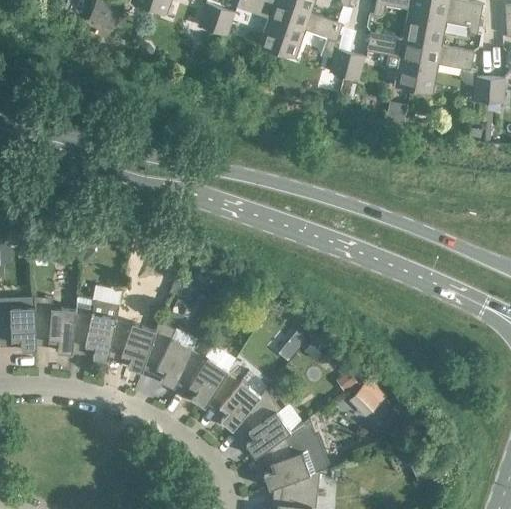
[(118,0),(96,0),(89,21),(113,29),(122,1),(118,0)]
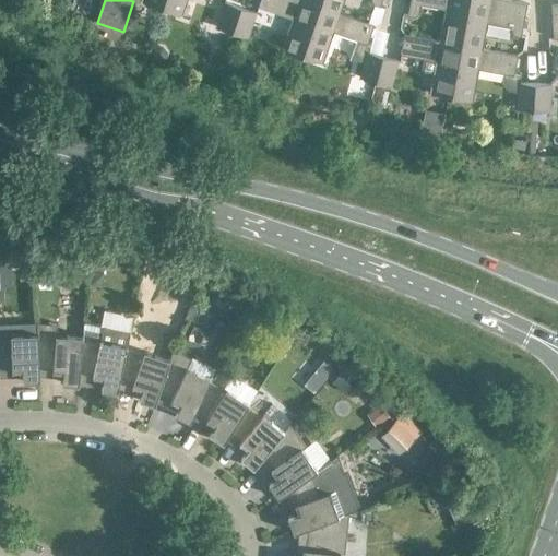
[(143,0),(142,4),(163,11),(166,0),(143,0)]
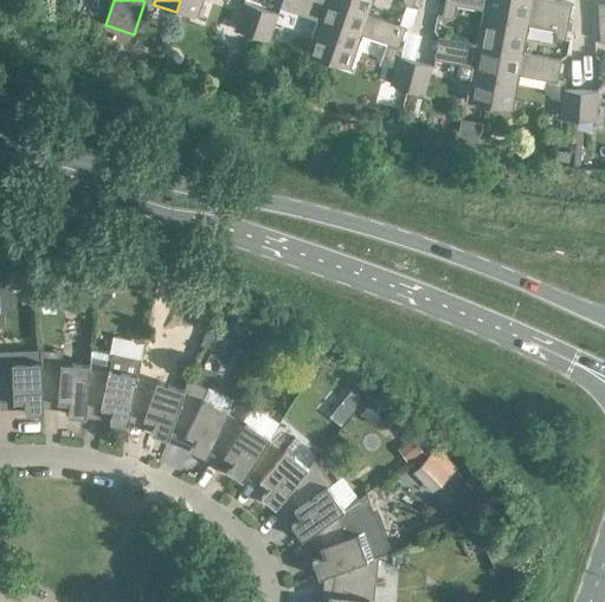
[(180,0),(177,12),(199,20),(205,0),(180,0)]
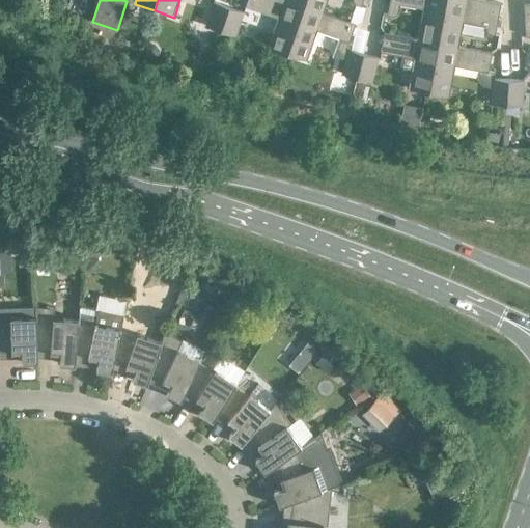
[(278,20),(268,50),(287,56),(304,8),(284,2),(284,1),(280,0),(249,0),(246,9),(278,20)]
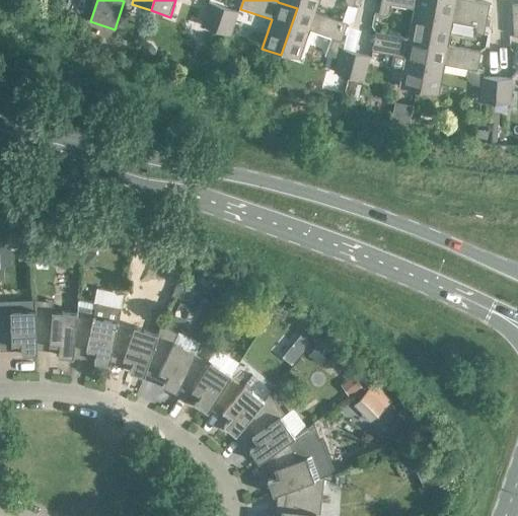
[(299,0),(278,0),(278,1),(278,2),(297,8),(299,0)]
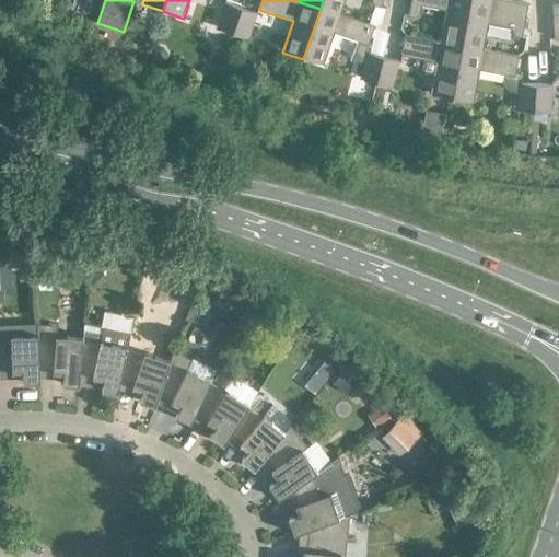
[(323,0),(321,9),(341,16),(341,15),(347,0),(373,0),(373,2),(375,8),(382,10),(384,0),(323,0)]
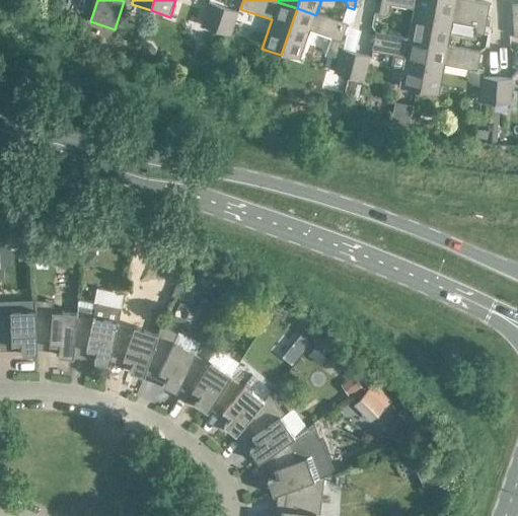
[(436,0),(382,0),(379,17),(386,18),(390,15),(391,7),(414,11),(409,40),(409,41),(429,45),(436,0)]
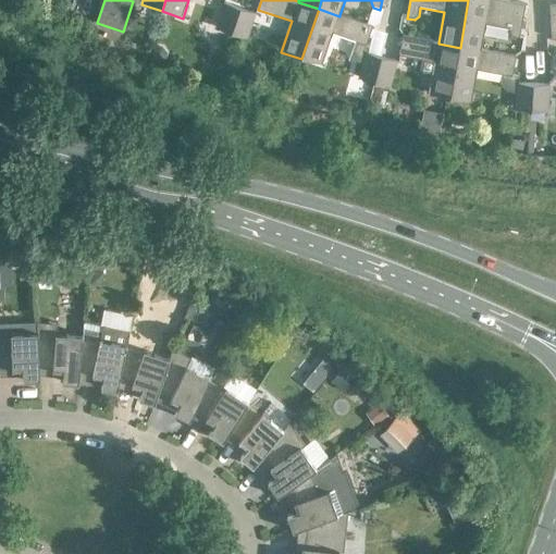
[(496,0),(468,0),(460,48),(481,52),(482,51),(487,20),(511,25),(510,34),(513,38),(520,39),(526,7),(497,1),(496,0)]
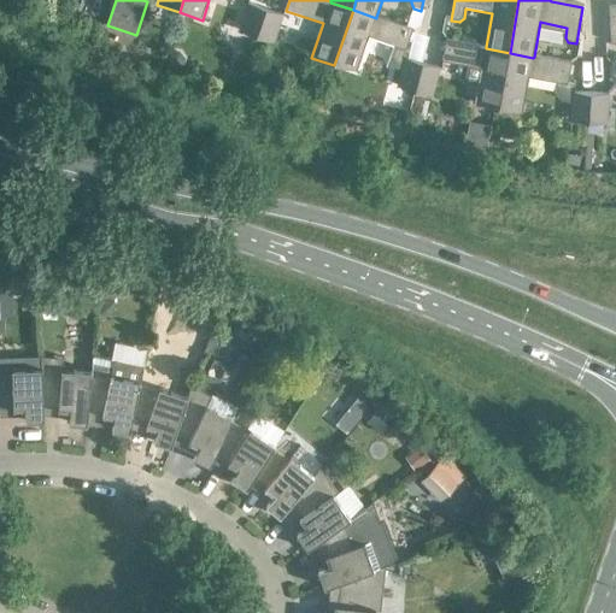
[(250,5),(240,34),(257,39),(267,11),(250,5)]
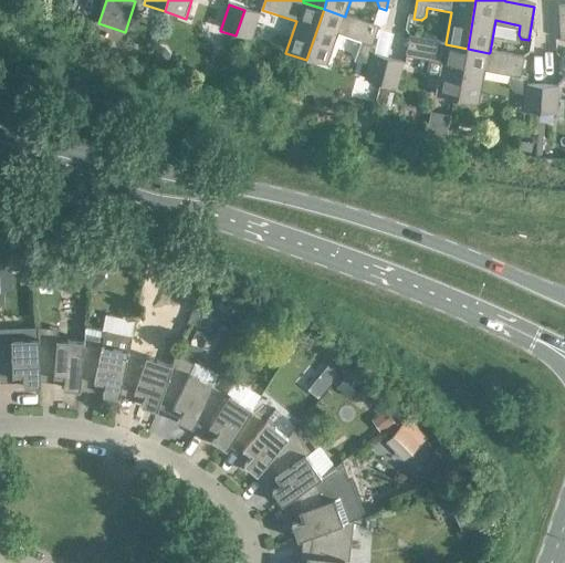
[(345,17),(324,9),(306,60),(327,68),(338,35),(373,48),(379,28),(345,16),(345,17)]
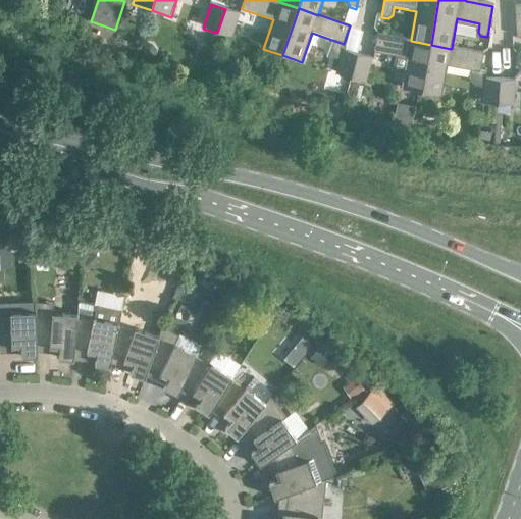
[(240,14),(225,9),(217,33),(231,38),(240,14)]
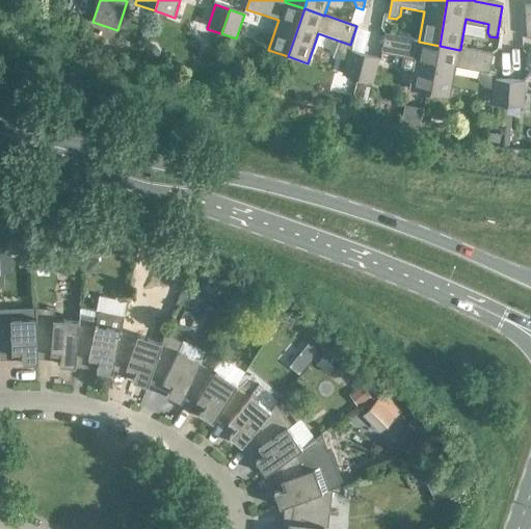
[(381,54),(403,58),(402,69),(405,74),(413,75),(409,91),(430,96),(440,46),(419,42),(419,41),(386,34),(381,54)]
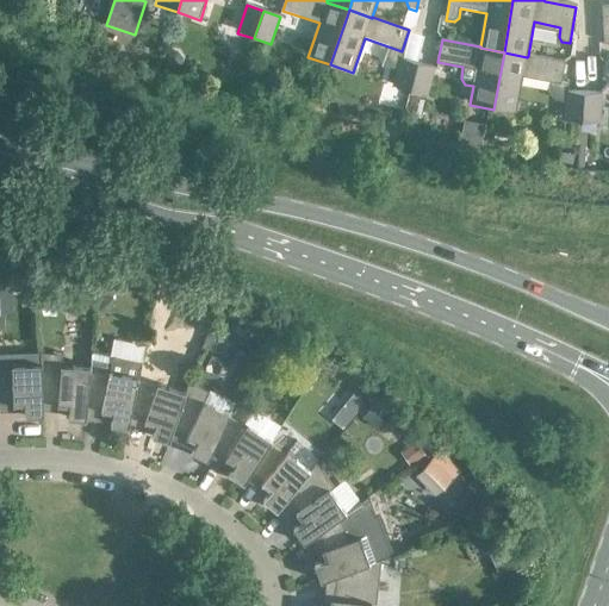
[(527,57),(504,52),(493,110),(517,113),(523,79),(561,86),(566,63),(528,56),(527,57)]
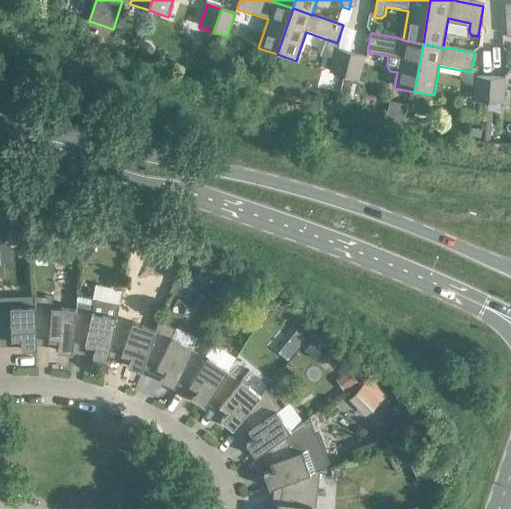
[(337,50),(330,74),(344,77),(351,54),(337,50)]
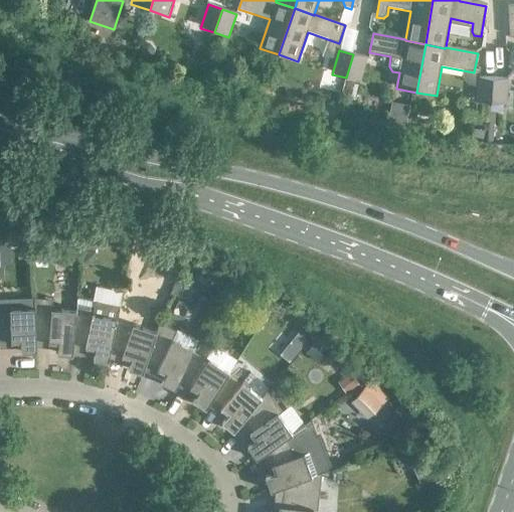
[(367,57),(353,54),(346,77),(361,81),(367,57)]
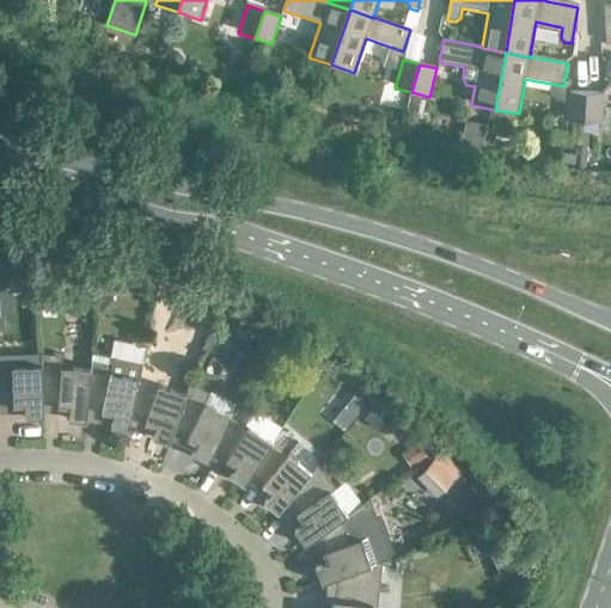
[(569,93),(567,123),(585,124),(586,94),(569,93)]
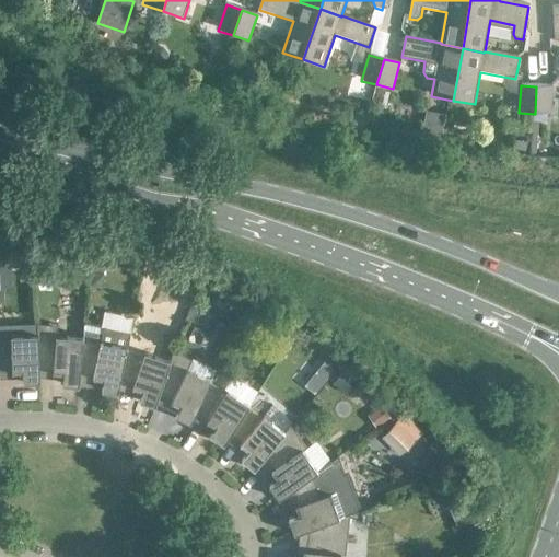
[(552,88),(536,86),(535,114),(550,115),(552,88)]
